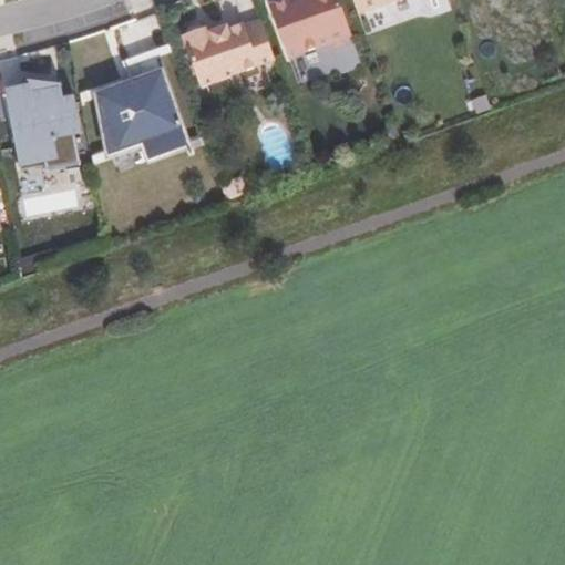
[(310,0),(298,3),(297,0),(293,0),(270,7),(289,60),(328,45),(335,49),(346,45),(349,39),(351,38),(338,0),(310,0)]
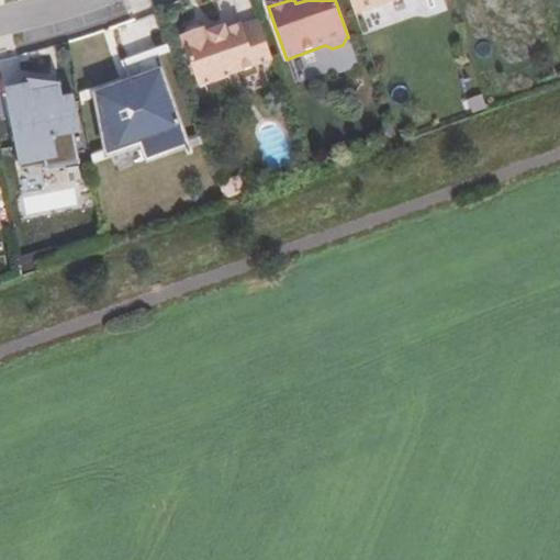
[(349,0),(354,12),(387,0),(349,0)]
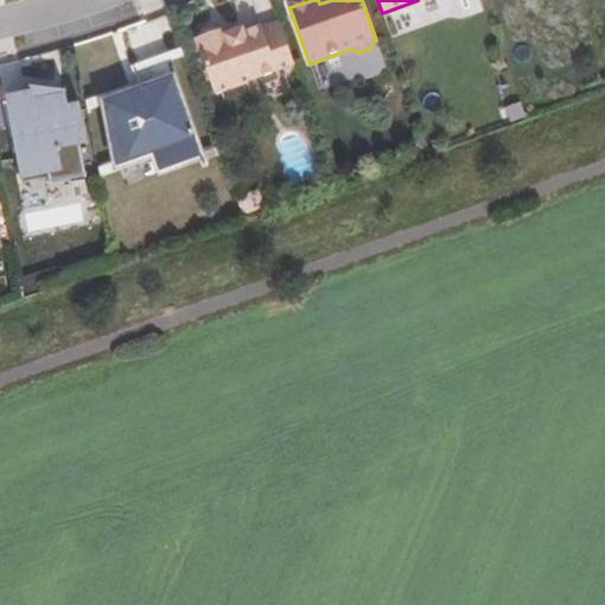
[(260,23),(239,31),(237,27),(224,31),(222,26),(221,26),(212,23),(202,27),(197,34),(196,36),(215,91),(293,65),(278,19),(261,25),(260,23)]
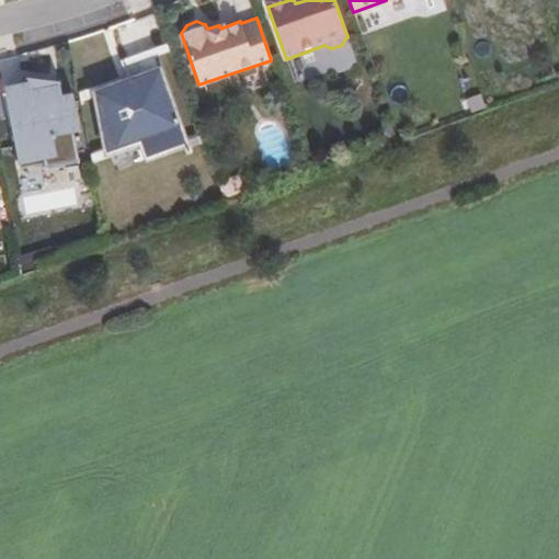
[(128,78),(94,91),(106,156),(141,144),(148,163),(189,149),(161,70),(156,55),(125,66),(128,78)]
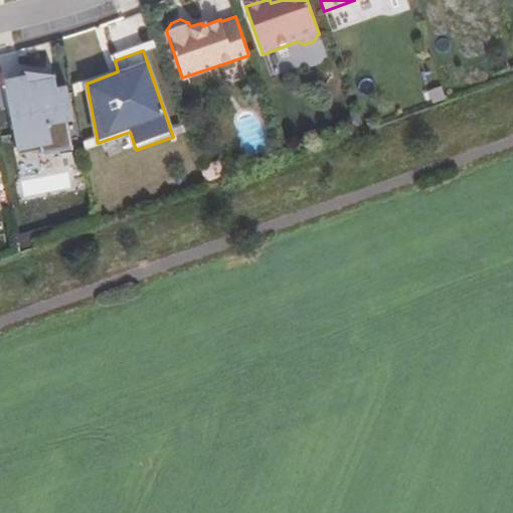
[(45,73),(40,73),(4,80),(18,153),(40,149),(41,153),(72,147),(66,120),(72,119),(66,87),(48,91),(45,73)]
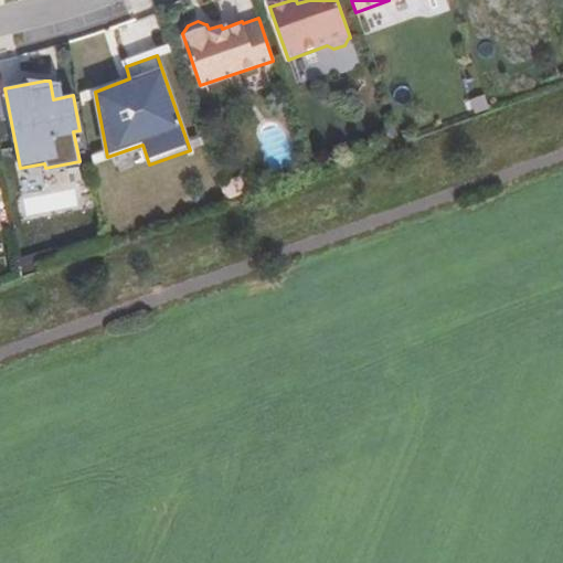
[(465,115),(487,108),(481,92),(459,98),(465,115)]
